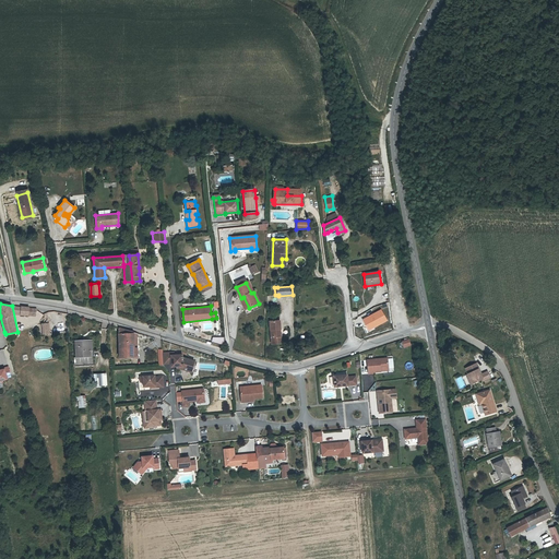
[(381,309),(363,320),(369,331),(388,321),(381,309)]
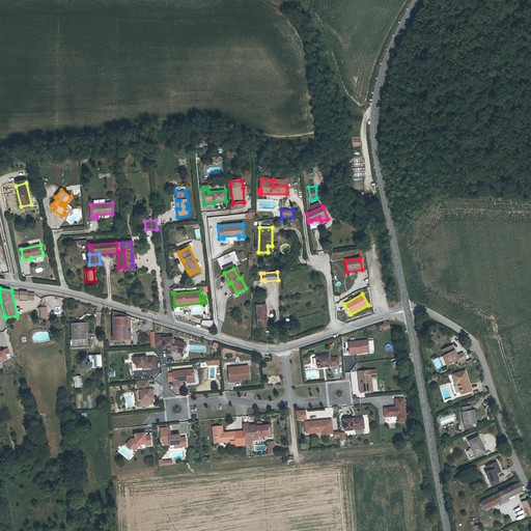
[(258,327),(268,326),(266,304),(256,305),(258,327)]
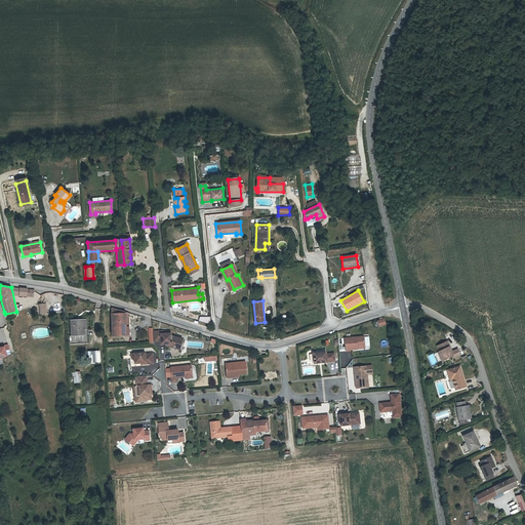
[(112,309),(112,328),(126,328),(126,313),(112,309)]
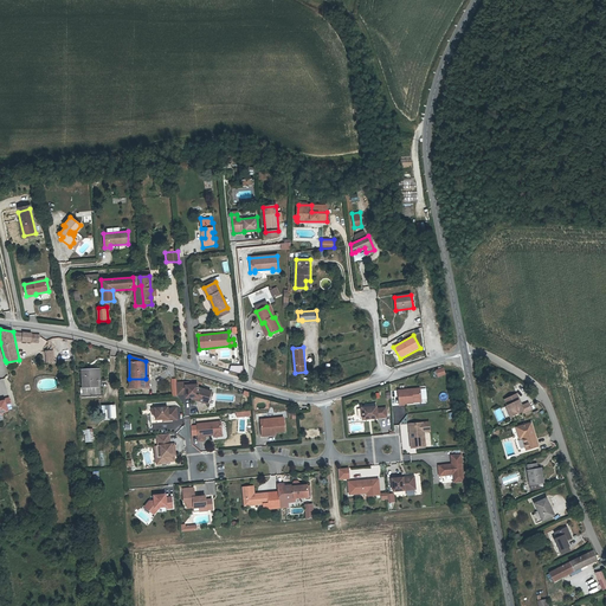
[(100,394),(98,369),(86,369),(86,371),(82,372),(83,387),(79,387),(81,395),(100,394)]
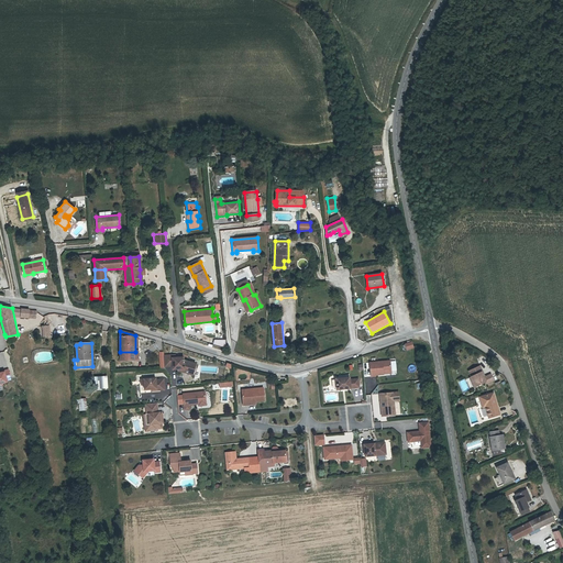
[(135,352),(120,352),(121,362),(140,361),(139,352),(135,352)]
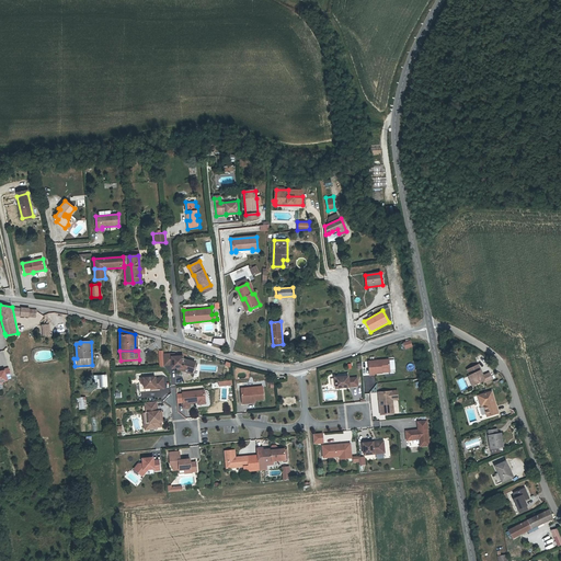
[(175,354),(163,354),(164,365),(172,365),(172,368),(178,367),(178,368),(192,374),(195,363),(183,358),(183,356),(175,356),(175,354)]
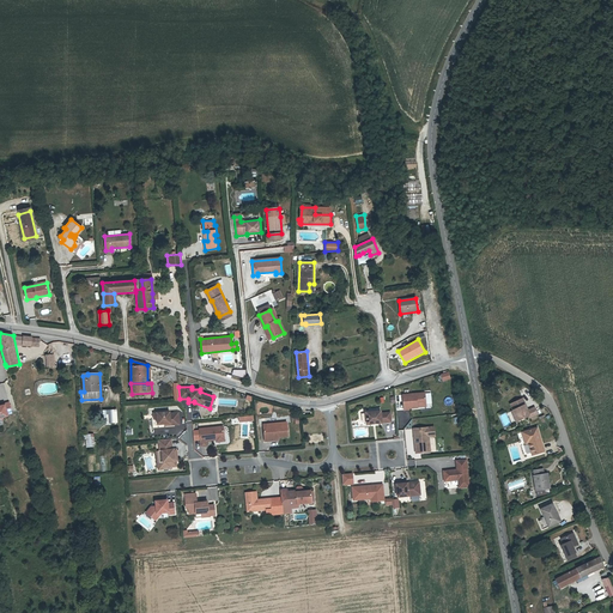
[(426,393),(404,395),(405,410),(410,410),(410,408),(419,407),(418,406),(428,405),(426,393)]
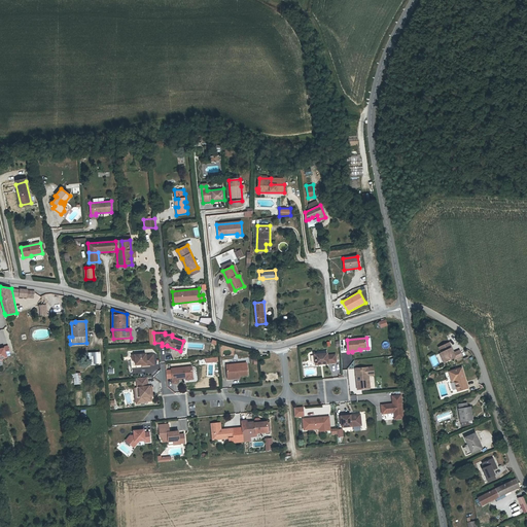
[(440,347),(443,352),(446,361),(455,357),(451,348),(452,347),(450,343),(440,347)]
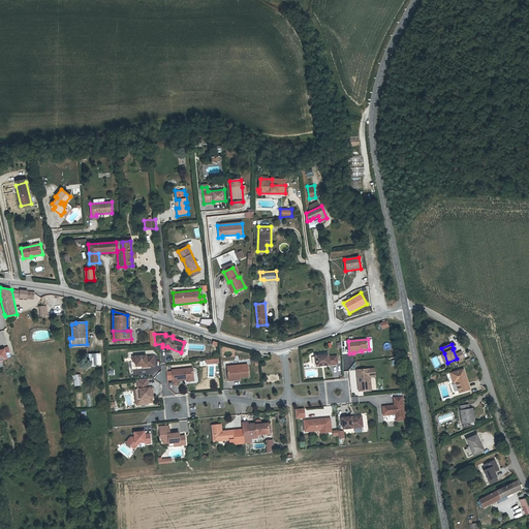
[(0,360),(2,360),(6,359),(6,356),(10,355),(7,346),(3,348),(3,349),(0,349),(0,360)]
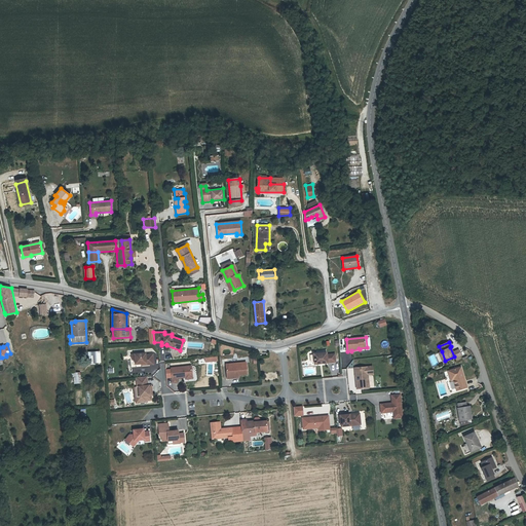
[(327,352),(313,353),(314,364),(328,363),(328,362),(335,361),(335,353),(327,354),(327,352)]
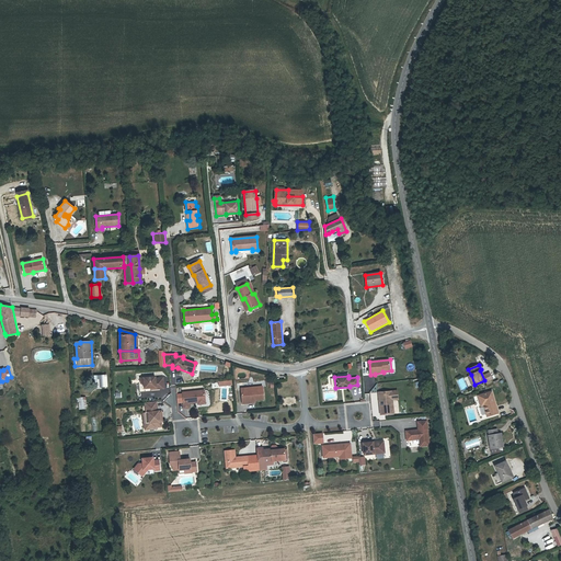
[(105,386),(104,377),(94,378),(95,387),(105,386)]
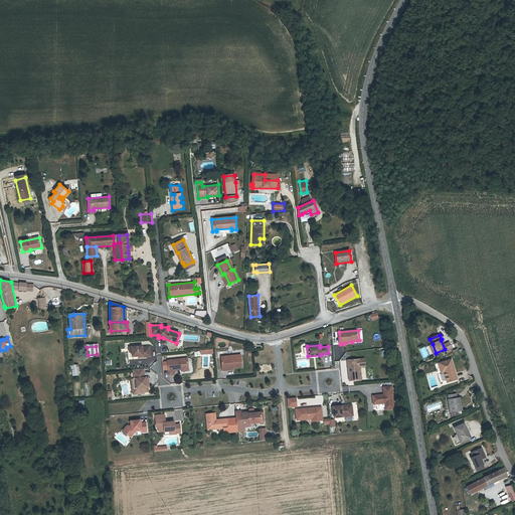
[(418,349),(423,359),(430,356),(424,346),(418,349)]
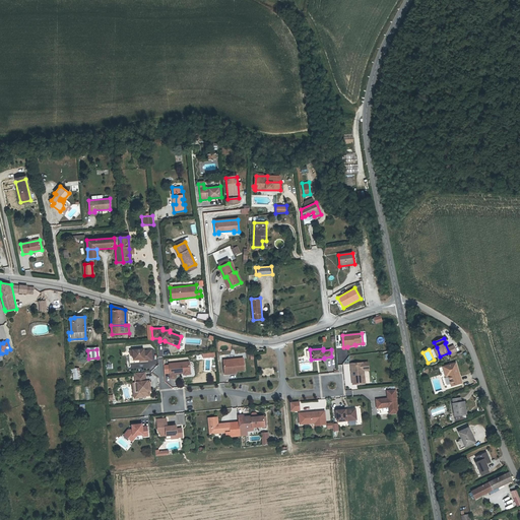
[(140,351),(129,351),(130,356),(130,362),(140,361),(141,363),(148,362),(147,351),(140,352),(140,351)]
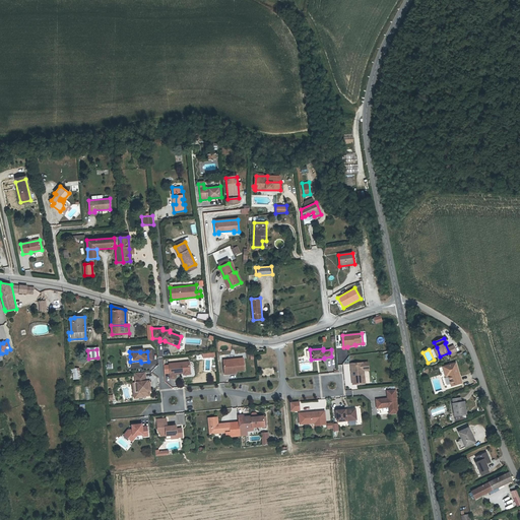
[(243,358),(223,360),(224,374),(231,374),(230,371),(244,370),(243,358)]
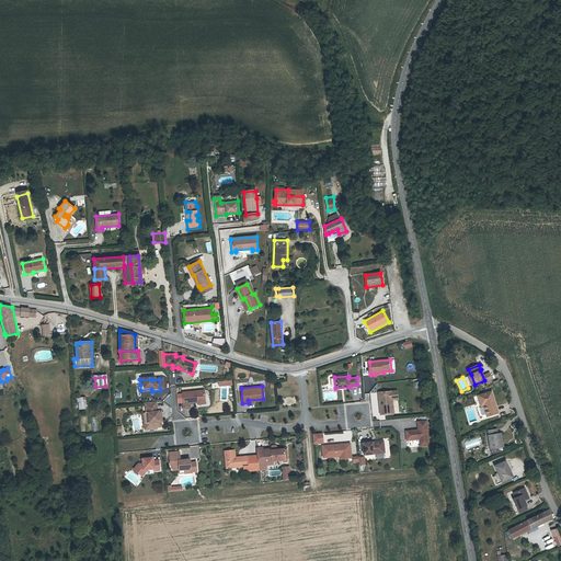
[(204,390),(182,392),(184,408),(189,408),(189,403),(197,402),(205,401),(204,390)]
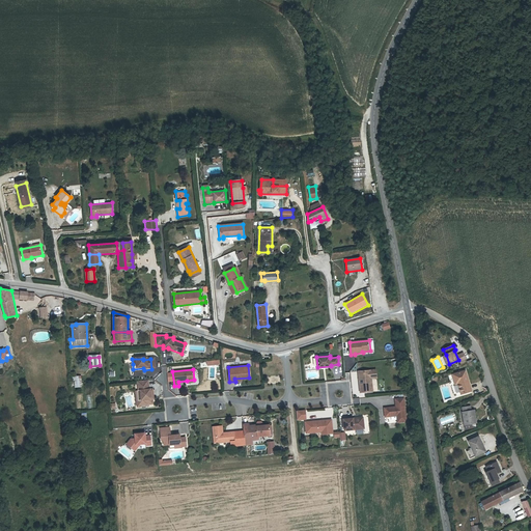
[(375,369),(358,371),(360,392),(369,391),(368,378),(376,378),(375,369)]
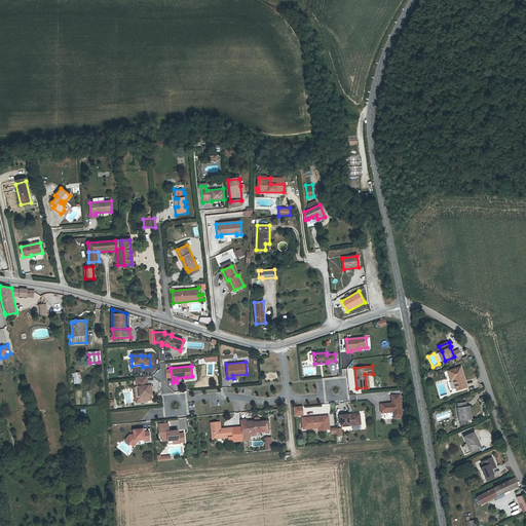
[(448,372),(450,378),(453,377),(454,380),(457,389),(465,386),(460,368),(448,372)]
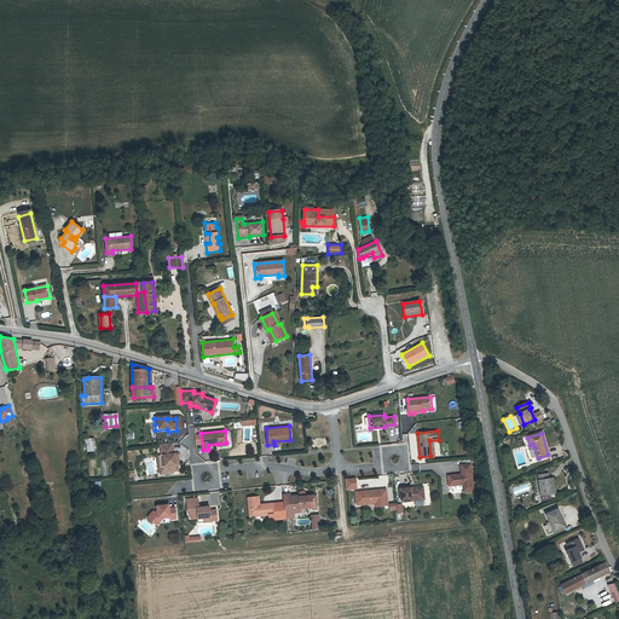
[(177,466),(175,455),(174,455),(173,444),(160,445),(161,456),(163,456),(165,467),(161,467),(162,474),(173,473),(173,472),(178,470),(178,466),(177,466)]
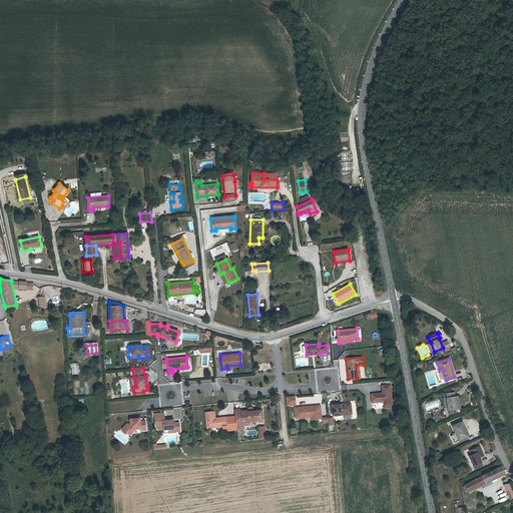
[(381,393),(371,394),(372,402),(383,401),(384,407),(393,406),(390,384),(382,385),(383,394),(381,394),(381,393)]
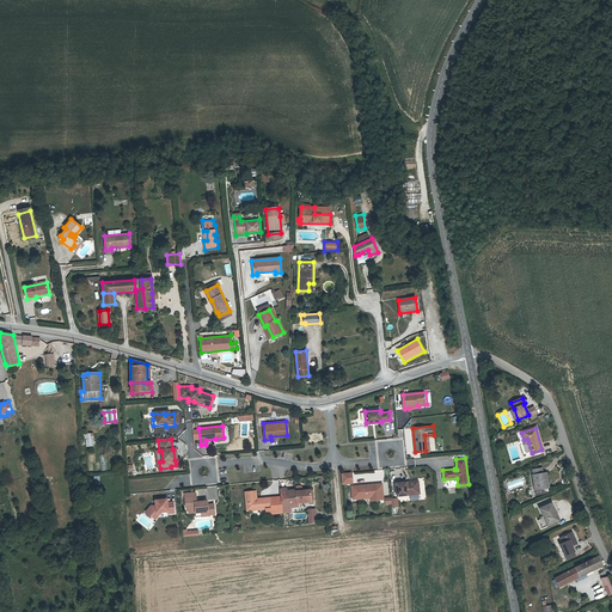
[(534,489),(546,488),(545,475),(543,475),(543,470),(534,470),(534,475),(532,476),(534,489)]
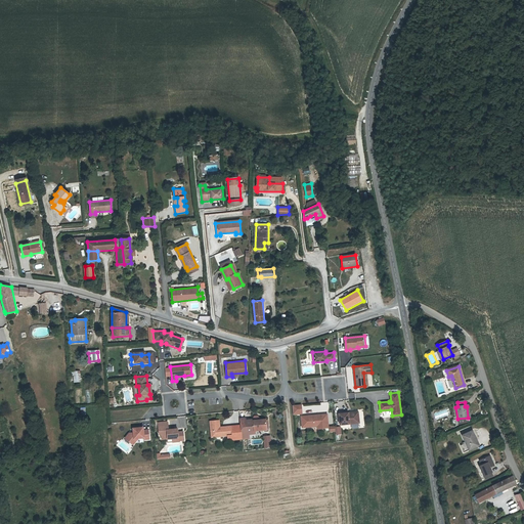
[(293,415),(302,413),(301,404),(292,404),(293,415)]
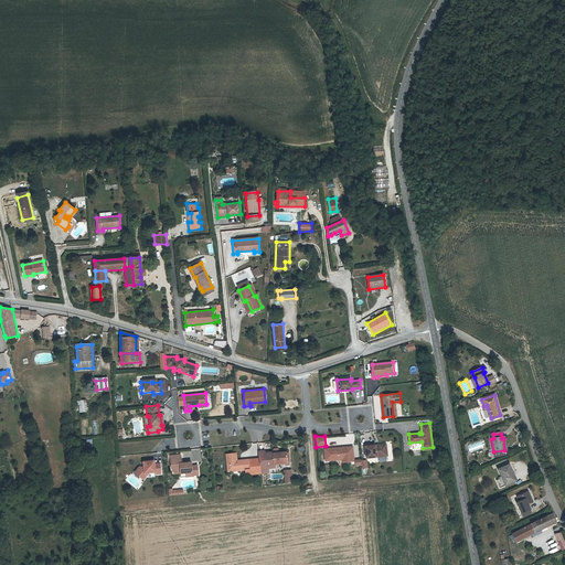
[(377,446),(377,445),(365,446),(366,458),(387,456),(386,446),(377,446)]
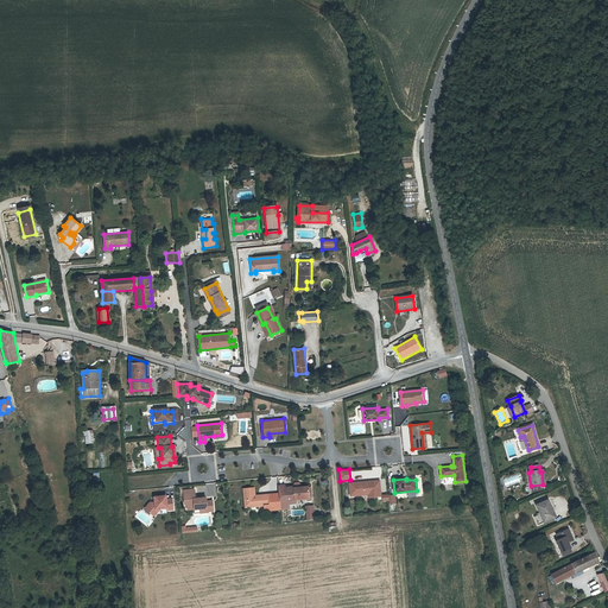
[(374,493),(374,496),(380,495),(379,480),(358,482),(359,495),(367,494),(374,493)]
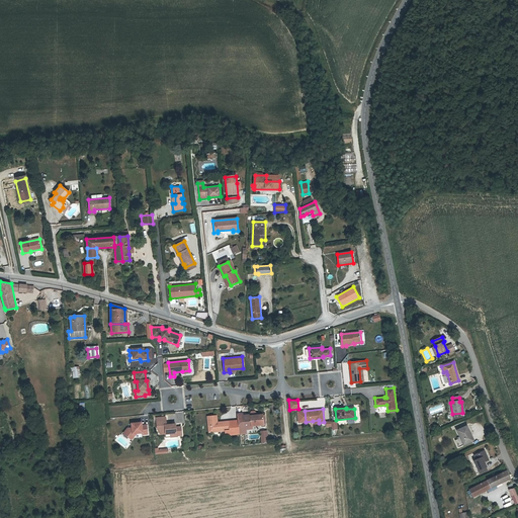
[(306,422),(305,411),(297,412),(298,422),(306,422)]
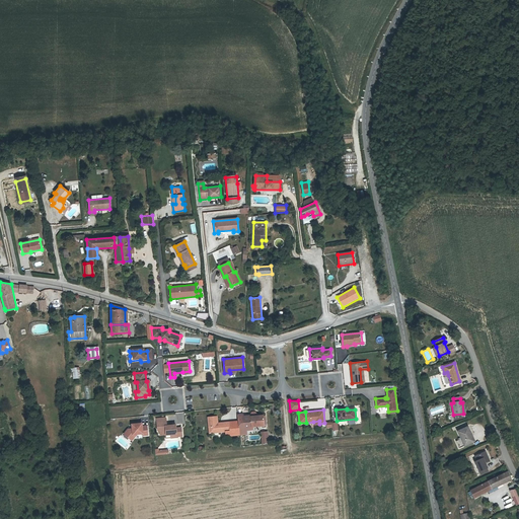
[(247,426),(258,425),(258,416),(246,417),(245,416),(238,417),(239,427),(241,427),(247,426)]
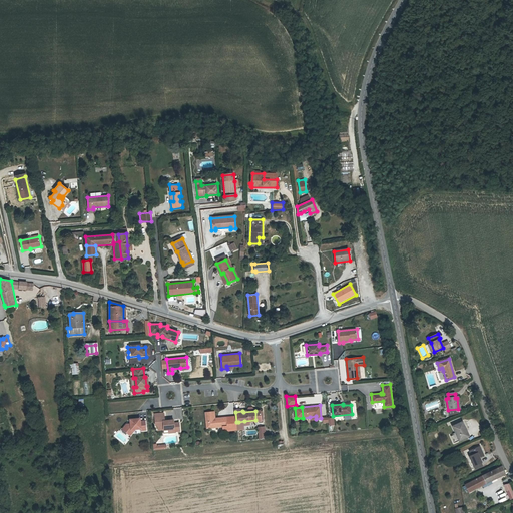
[(214,412),(212,412),(205,413),(207,428),(213,427),(227,426),(226,417),(215,419),(214,412)]
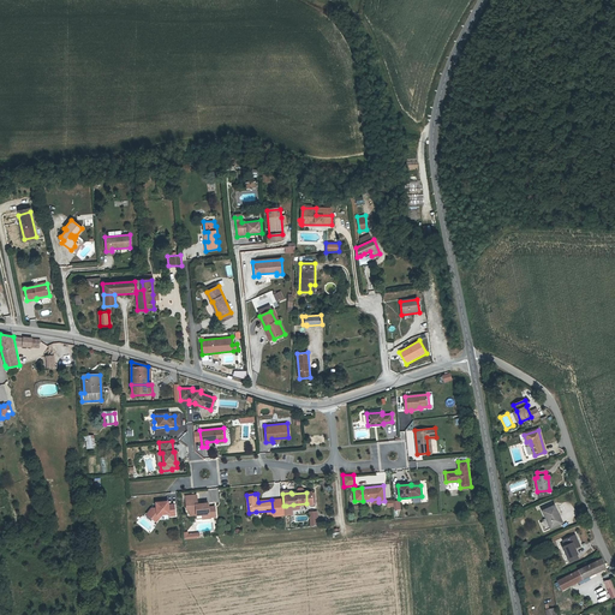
[(208,515),(210,517),(215,517),(215,507),(208,507),(208,505),(206,505),(204,503),(197,505),(196,495),(185,496),(186,508),(186,511),(189,509),(189,515),(196,514),(196,515),(208,514),(208,515)]
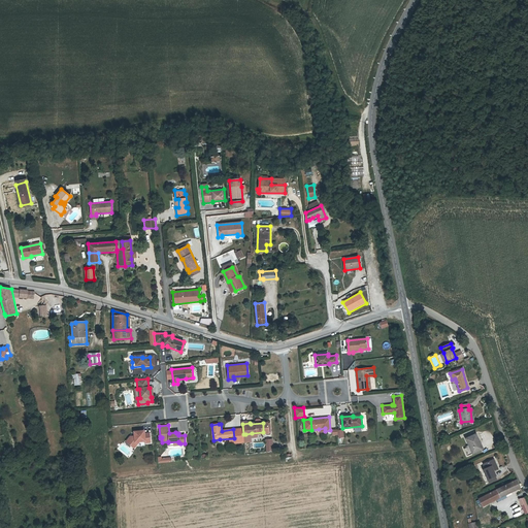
[(134,441),(138,441),(144,440),(144,442),(151,442),(150,433),(144,433),(143,431),(134,432),(134,436),(130,436),(126,442),(131,446),(134,441)]
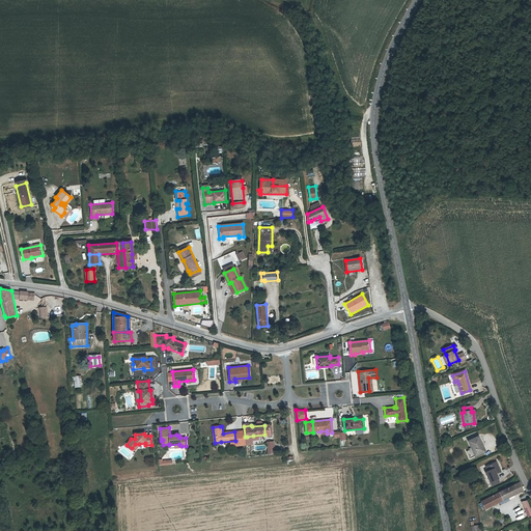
[(483,445),(480,437),(469,441),(474,455),(483,452),(481,446),(483,445)]
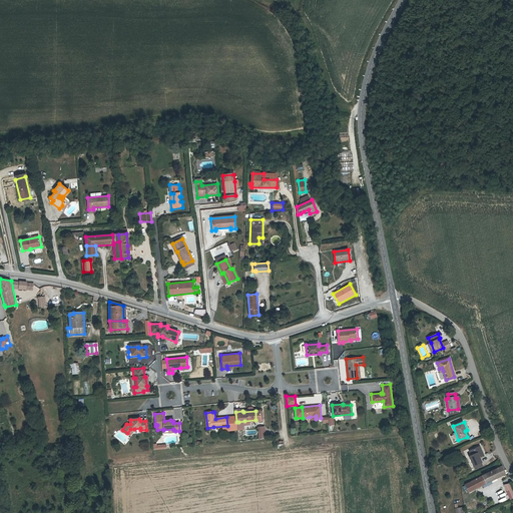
[(471,461),(473,466),(481,462),(479,458),(483,455),(479,446),(470,451),(474,459),(471,461)]
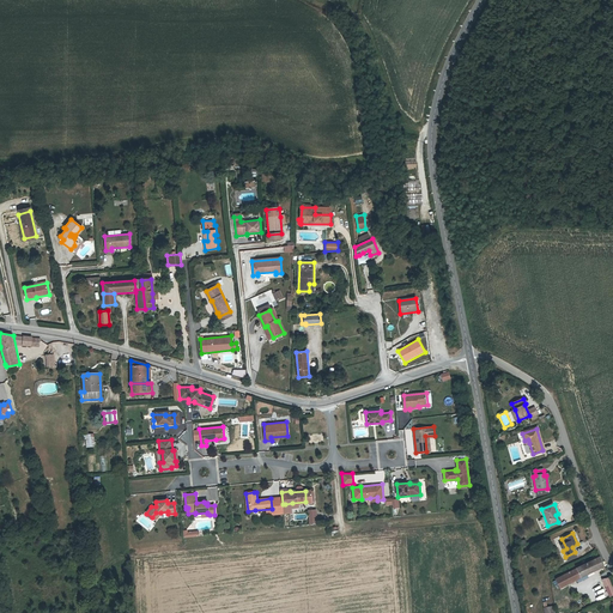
[(604,565),(599,554),(596,556),(592,558),(593,560),(554,581),(558,588),(580,578),(604,565)]
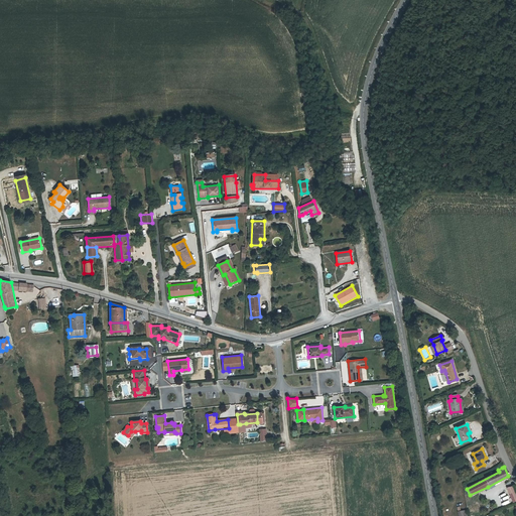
[(512,503),(515,500),(515,494),(512,485),(506,488),(512,503)]
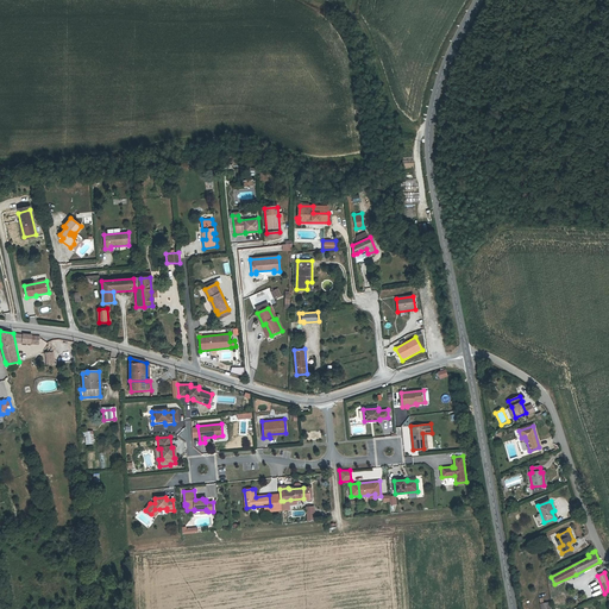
All buildings are outlined.
